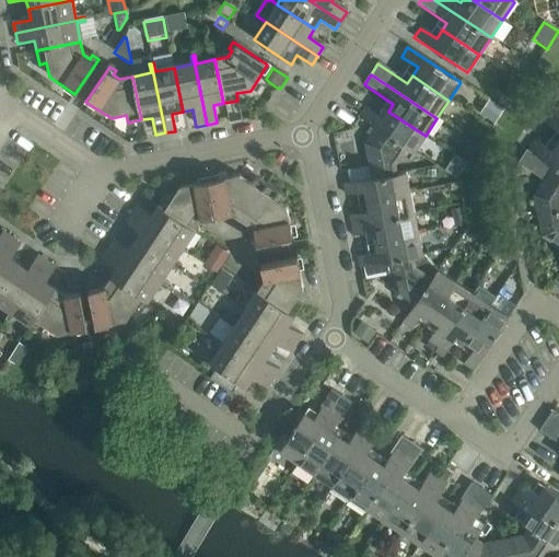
[(489,101),(479,116),(493,126),(504,112),(489,101)]
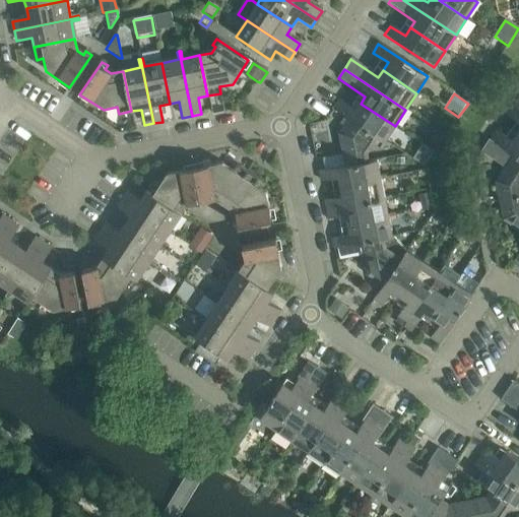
[(377,137),(384,142),(395,126),(361,104),(355,112),(340,102),(334,110),(349,120),(349,119),(377,137)]
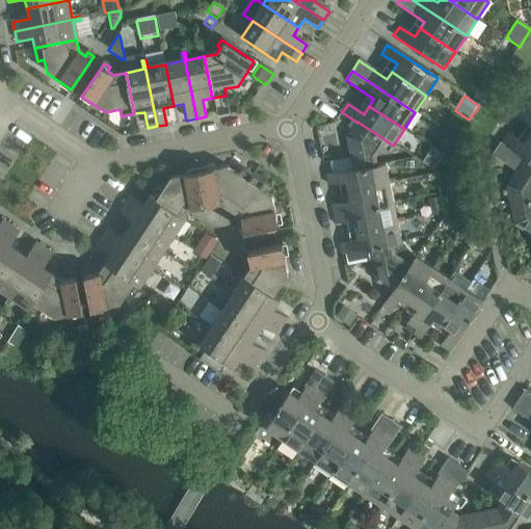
[(530,114),(524,110),(519,118),(530,127),(530,132),(528,137),(530,138),(530,114)]
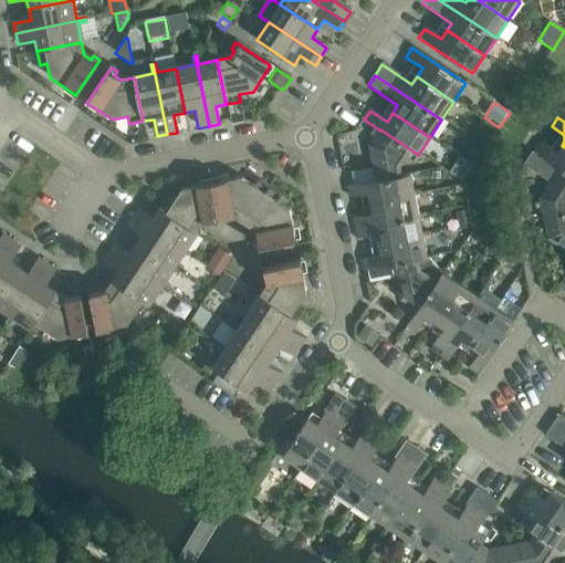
[(380,129),(380,131),(369,148),(376,183),(400,177),(399,167),(410,149),(380,129)]
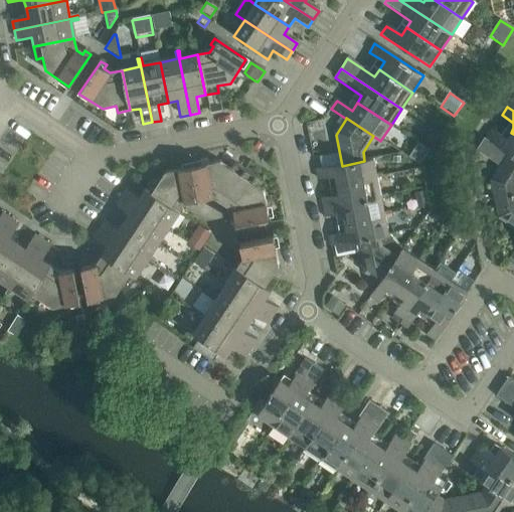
[(442,118),(435,129),(443,134),(450,123),(442,118)]
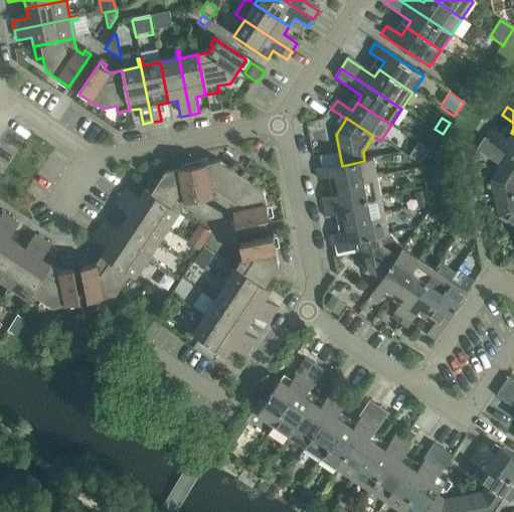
[(506,141),(491,131),(486,139),(508,154),(509,154),(513,157),(513,134),(511,133),(506,141)]
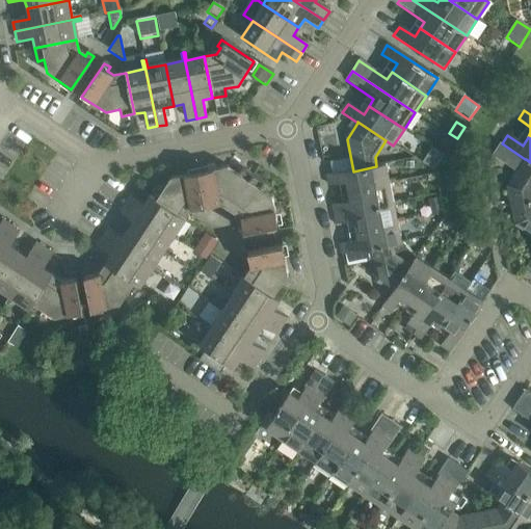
[(501,144),(493,157),(503,163),(511,151),(501,144)]
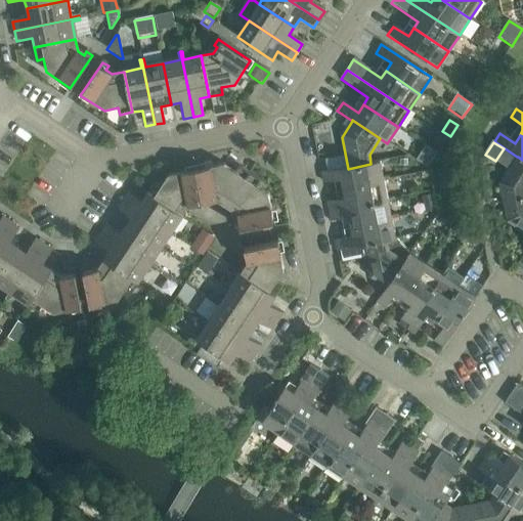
[(522,160),(518,157),(517,157),(499,184),(504,204),(522,199),(522,160)]
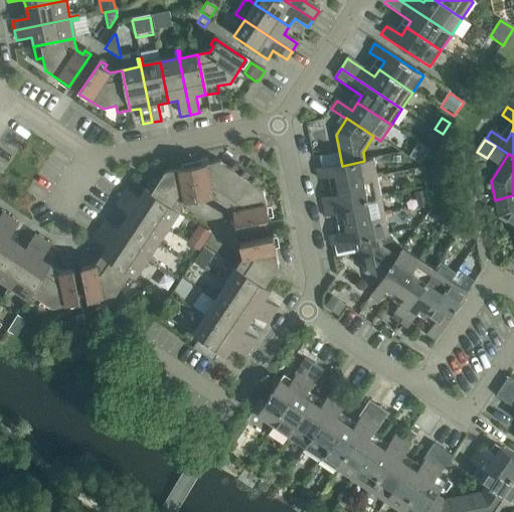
[(342,166),(315,171),(317,181),(335,177),(337,187),(376,178),(373,159),(364,161),(342,166)]
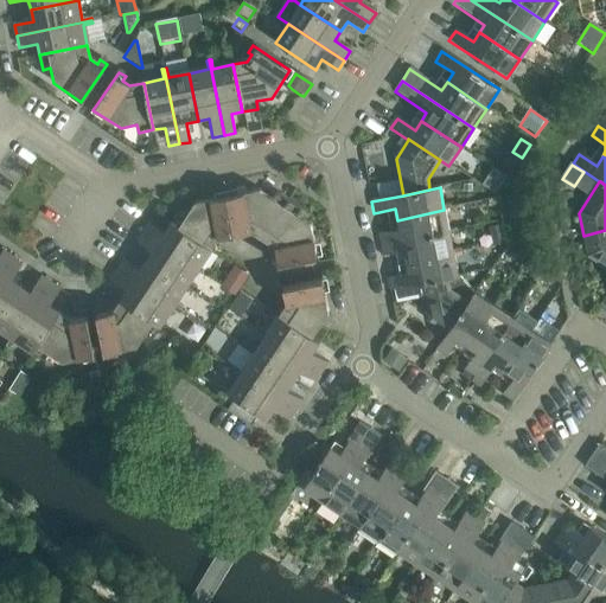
[(276,193),(272,200),(259,191),(227,198),(235,242),(242,241),(242,236),(250,233),(262,242),(289,201),(276,193)]
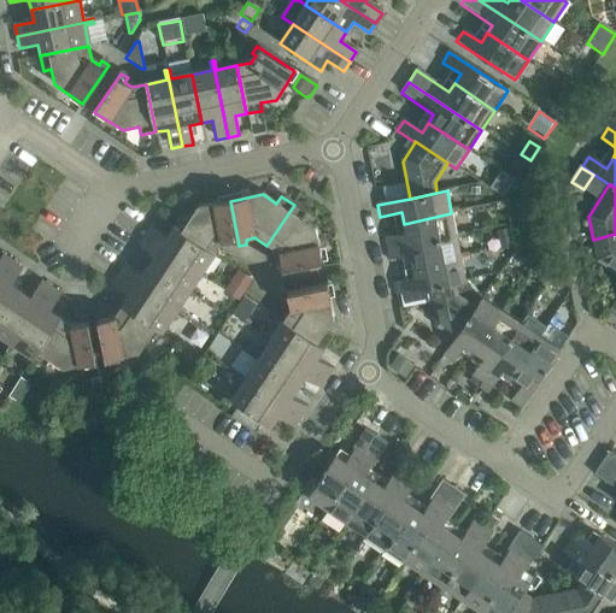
[(188,220),(182,217),(174,229),(215,257),(222,245),(232,242),(232,247),(239,246),(230,201),(198,207),(188,220)]
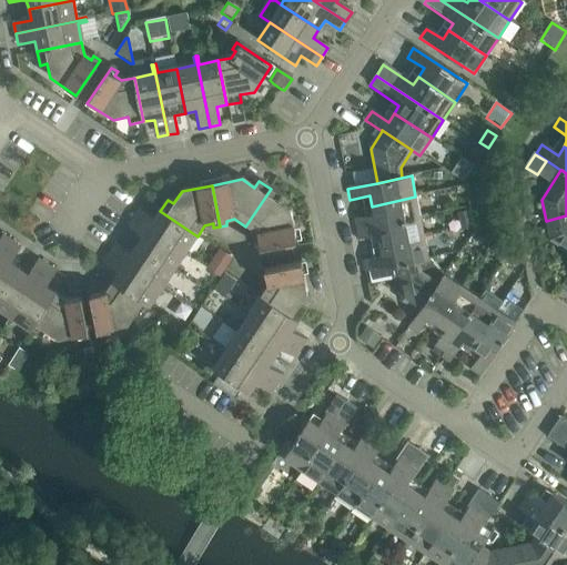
[(254,243),(255,250),(296,242),(291,211),(277,203),(282,197),(271,189),(245,226),(256,234),(259,242),(254,243)]
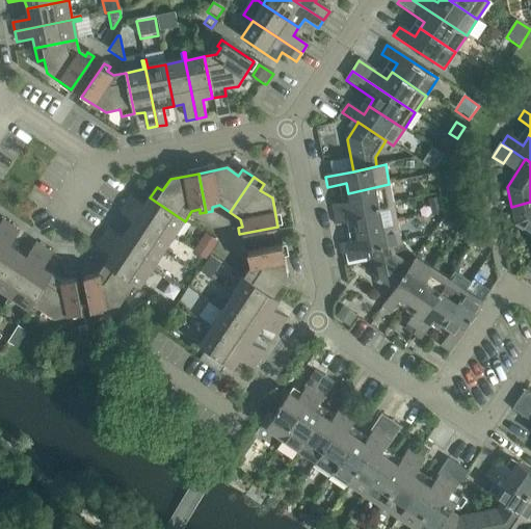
[(349,203),(332,207),(334,216),(393,204),(389,184),(348,193),(349,203)]
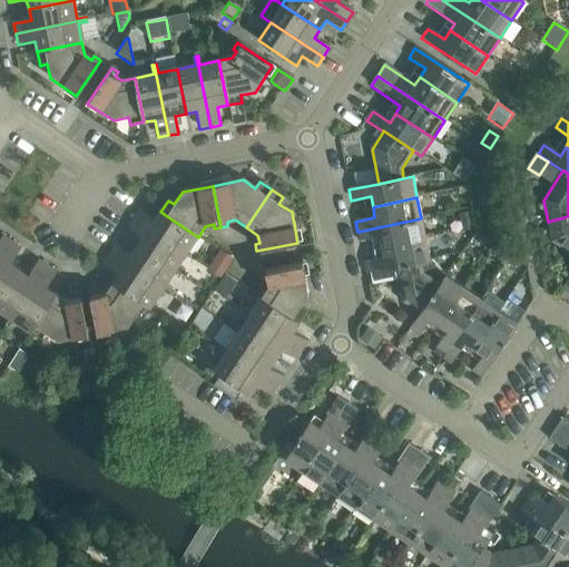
[(154,221),(139,211),(134,220),(194,260),(195,257),(187,253),(198,237),(160,212),(154,221)]
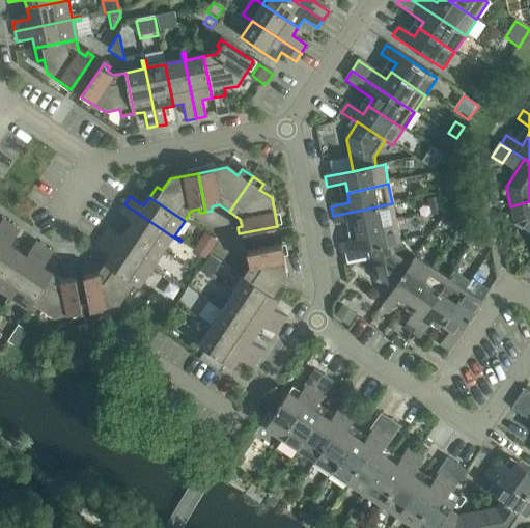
[(425,202),(427,217),(441,215),(438,199),(425,202)]
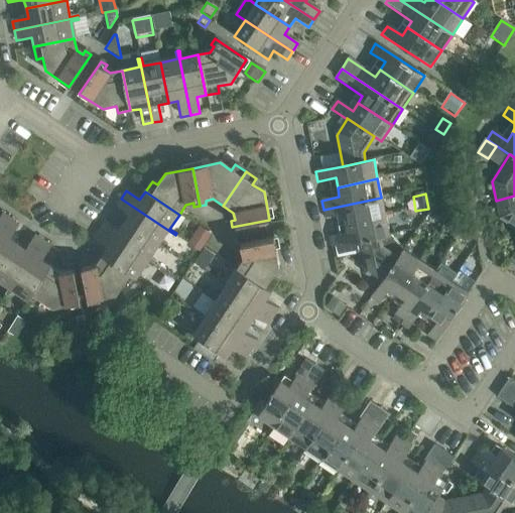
[(499,220),(514,230),(514,196),(496,201),(499,220)]
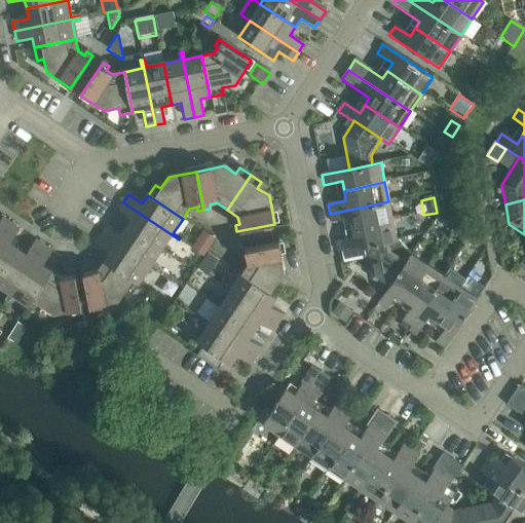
[(332,224),(349,220),(351,229),(392,221),(388,201),(330,214),(332,224)]
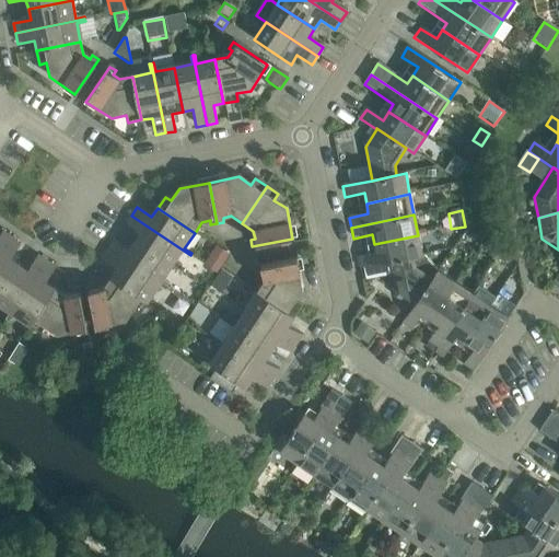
[(126,224),(140,234),(135,243),(171,268),(182,252),(189,257),(190,255),(131,216),(126,224)]
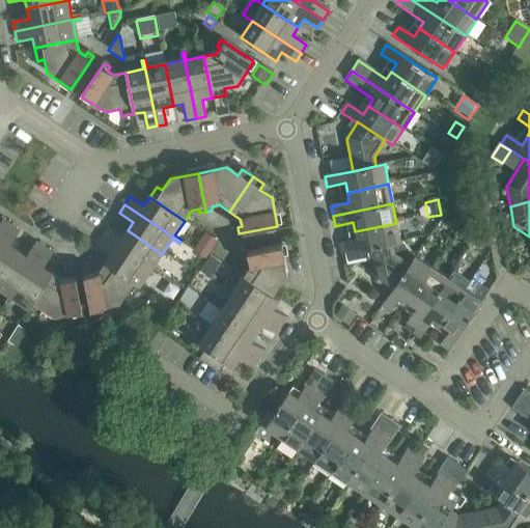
[(2,222),(0,225),(0,243),(10,227),(2,222)]
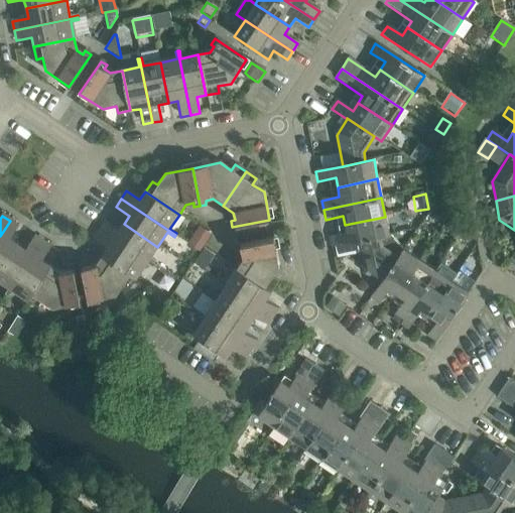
[(347,235),(329,238),(331,248),(358,243),(358,242),(381,238),(389,236),(385,217),(345,225),(347,235)]
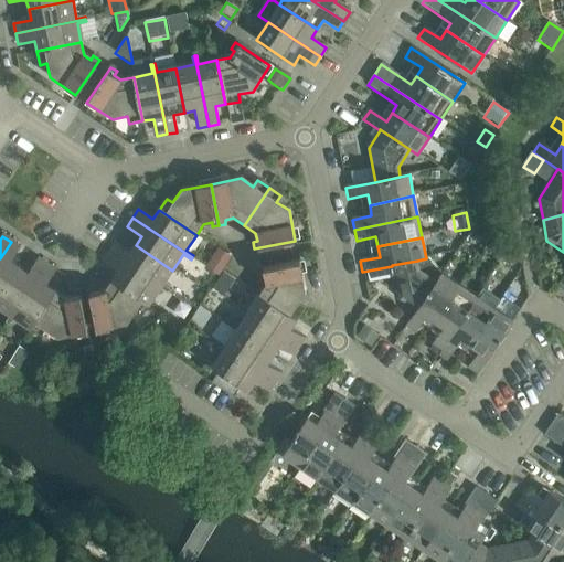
[(10,263),(20,248),(11,242),(0,258),(0,296),(19,268),(10,263)]
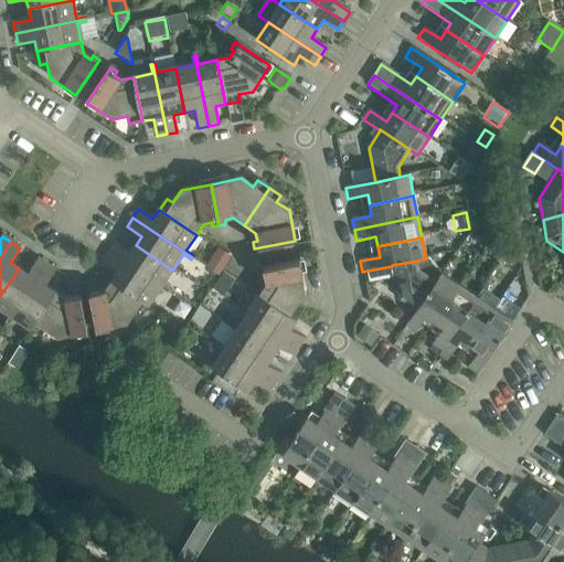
[(129,254),(115,244),(109,253),(168,293),(170,290),(162,286),(172,271),(136,245),(129,254)]
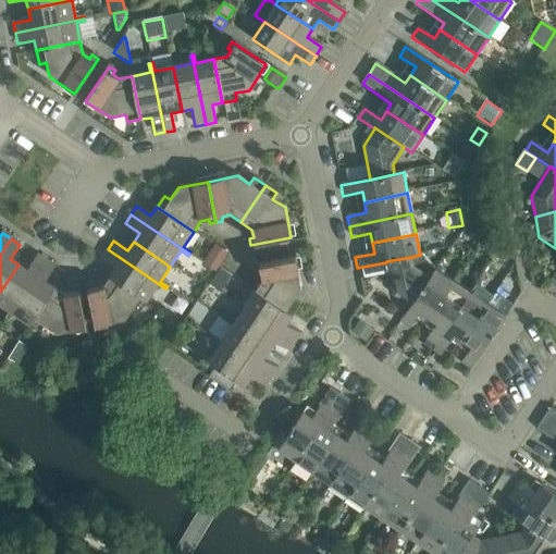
[(215,246),(204,265),(215,272),(227,254),(215,246)]
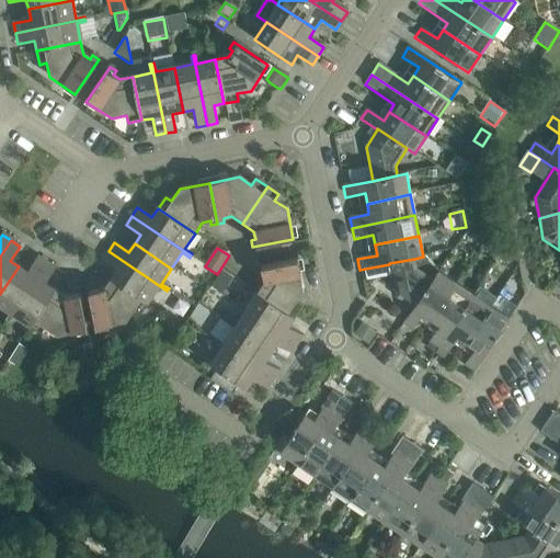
[(102,260),(117,270),(111,279),(148,304),(159,287),(166,293),(167,291),(109,251),(102,260)]
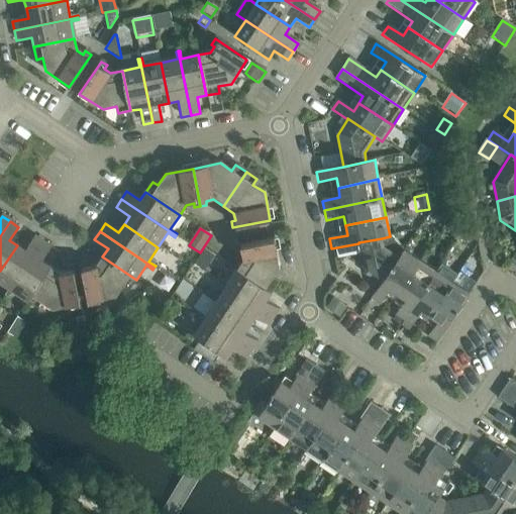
[(358,242),(358,243),(366,275),(381,285),(382,286),(399,258),(404,250),(390,236),(382,238),(358,242)]
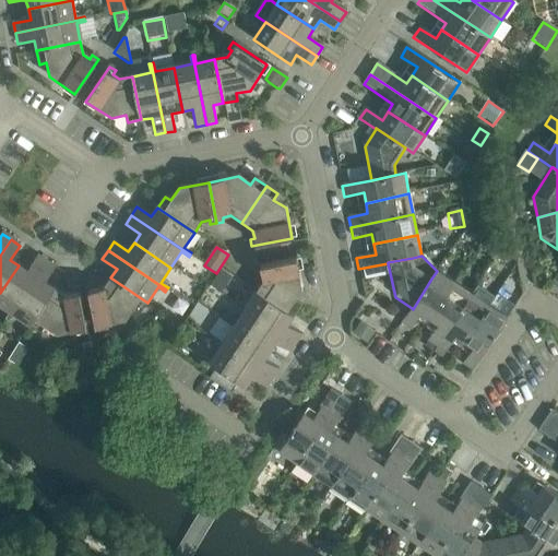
[(37,257),(27,272),(19,265),(0,293),(0,307),(10,314),(6,319),(8,320),(46,263),(37,257)]
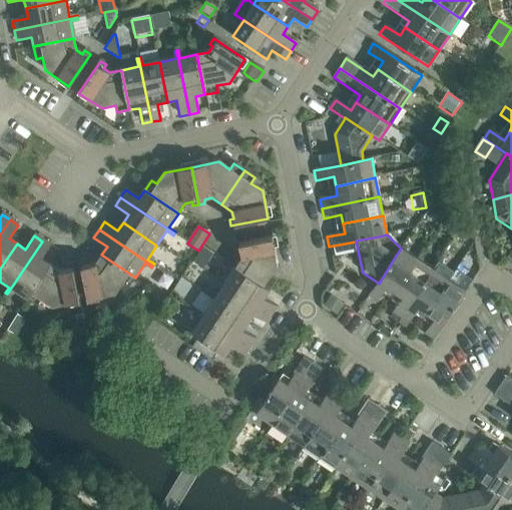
[(239,251),(241,259),(234,269),(269,292),(276,281),(270,278),(278,266),(272,238),(234,245),(235,252),(239,251)]
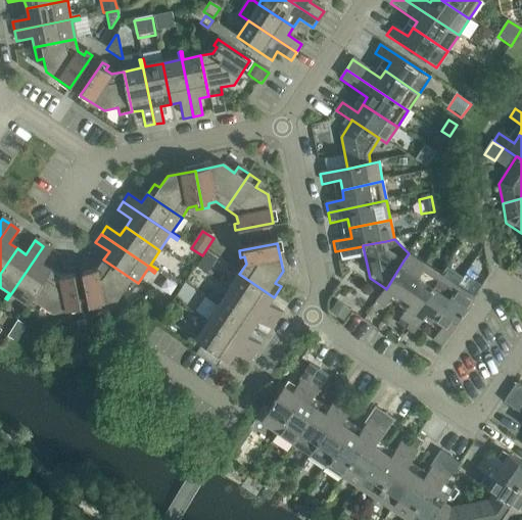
[(42,265),(51,251),(43,246),(7,299),(9,300),(12,295),(27,305),(50,271),(42,265)]
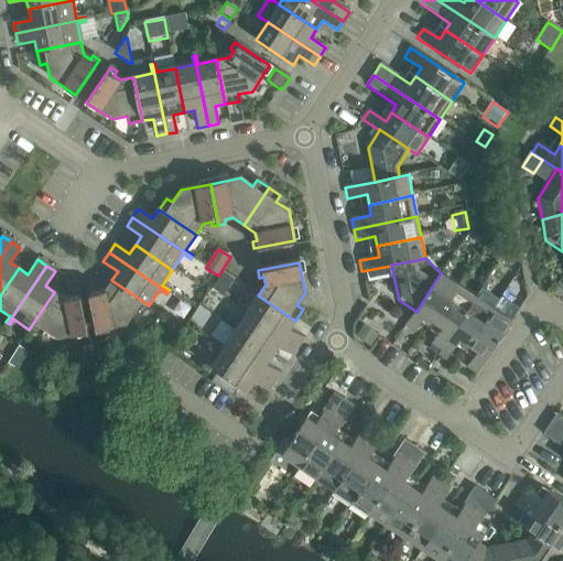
[(415,311),(404,327),(414,334),(425,317),(433,323),(458,286),(441,273),(435,281),(417,312),(415,311)]
